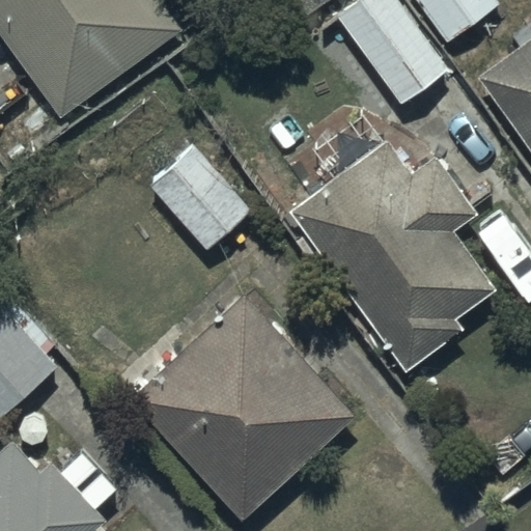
[(162,0),(0,0),(0,25),(64,113),(183,27),(162,0)]
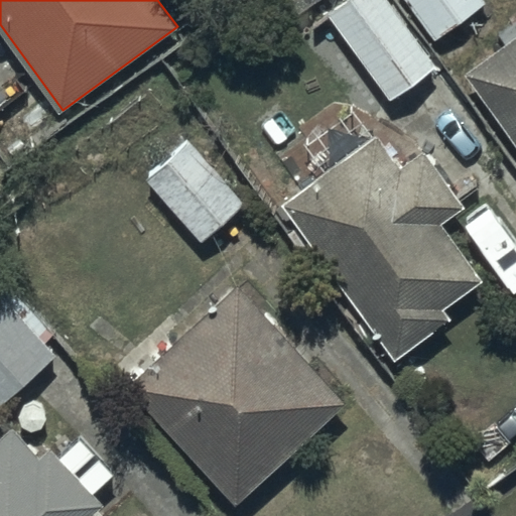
[(333,0),(337,5),(325,14),(391,102),(438,67),(388,0),(333,0)]
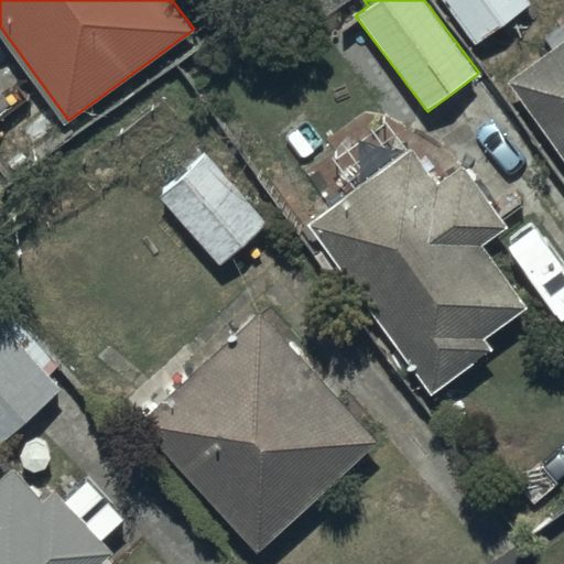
[(534,2),(532,0),(442,0),(478,46),(534,2)]
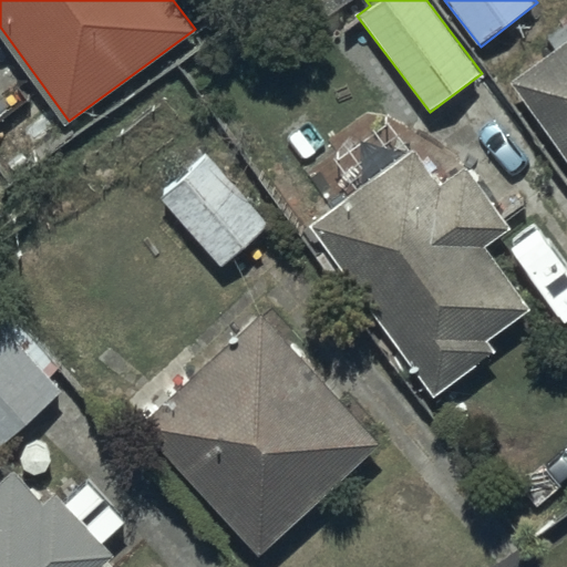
[(566,37),(508,82),(566,160),(566,37)]
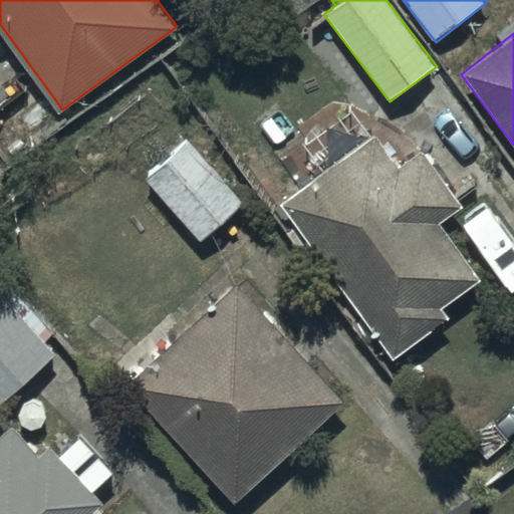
[(423,152),(391,135),(379,142),(376,138),(288,203),(393,358),(450,320),(441,307),(480,281),(441,222),(461,209),(423,152)]
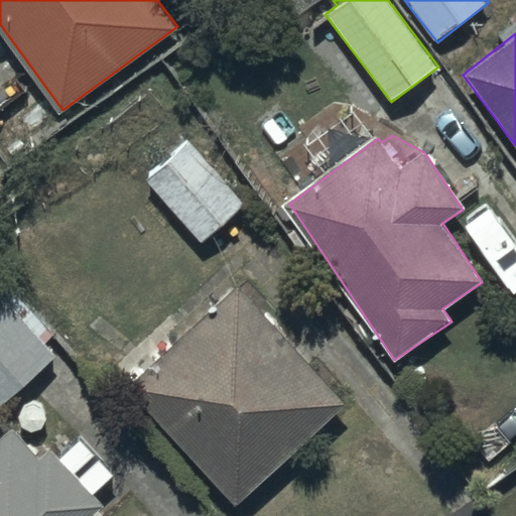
[(246,203),(190,141),(147,179),(203,242),(246,203)]
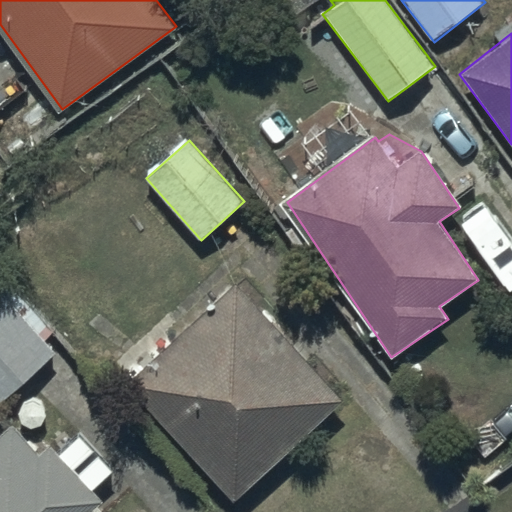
[(344,397),(236,283),(131,383),(240,497),(344,397)]
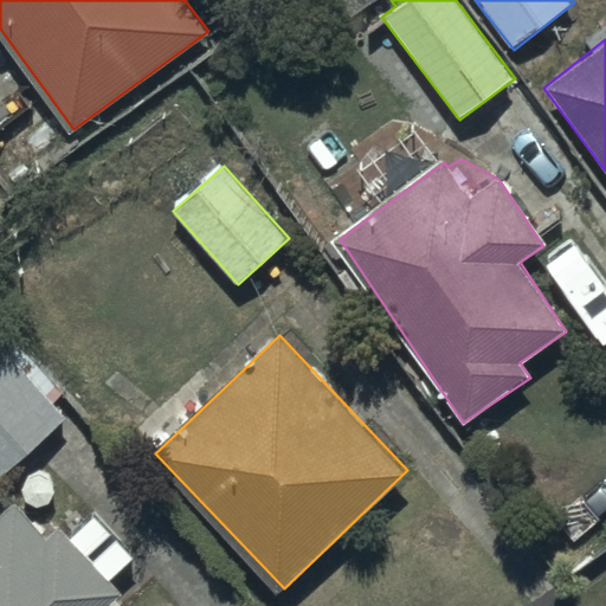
[(0,478),(65,423),(0,348),(0,478)]
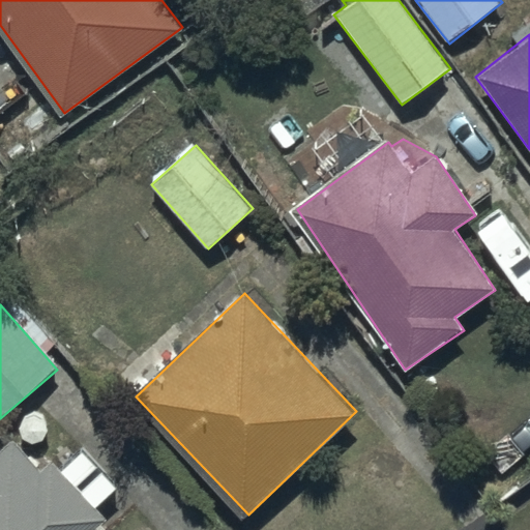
[(43,468),(13,437),(0,449),(0,529),(97,529),(108,521),(96,508),(118,487),(81,448),(60,468),(52,460),(43,468)]
